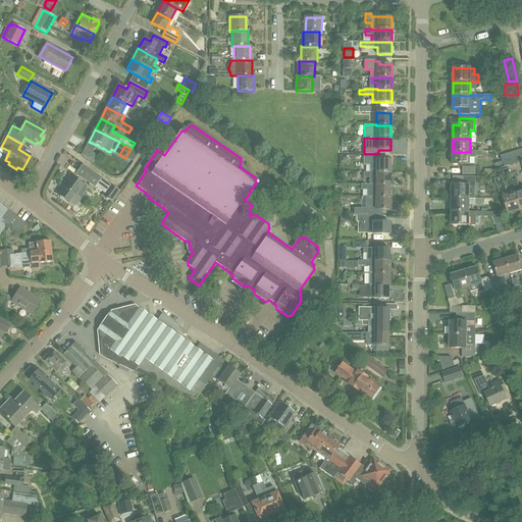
[(131,149),(125,158),(133,162),(138,152),(132,148),(131,148),(131,149)]
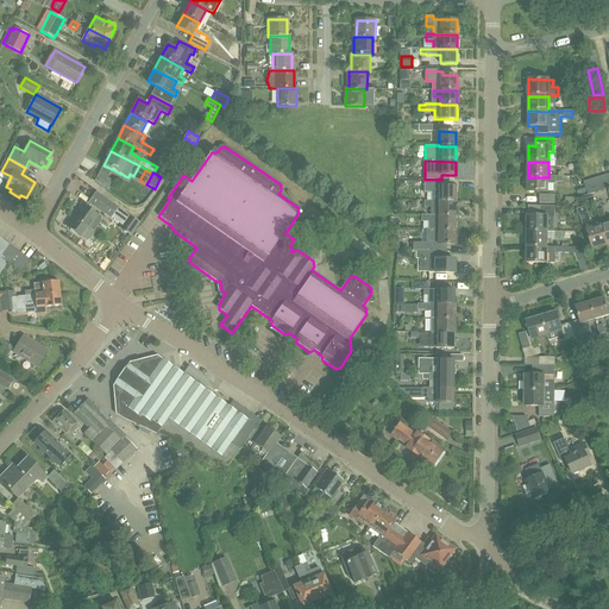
[(604,176),(597,177),(602,192),(608,189),(604,176)]
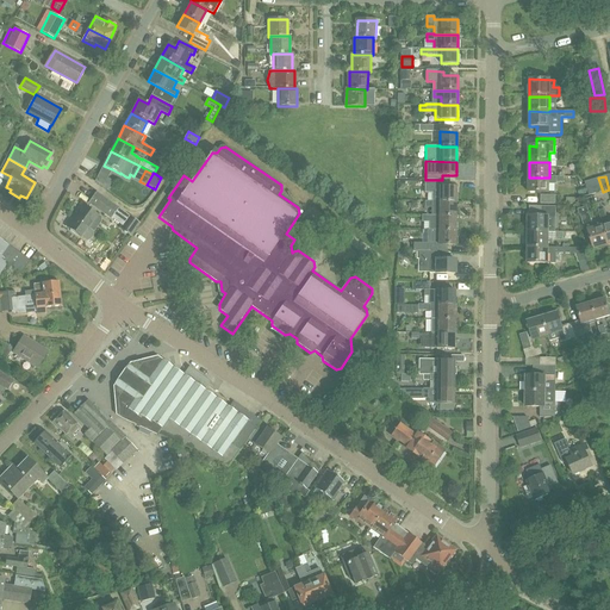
[(529,193),(549,194),(549,184),(558,184),(558,182),(564,182),(564,178),(549,178),(529,178),(529,193)]
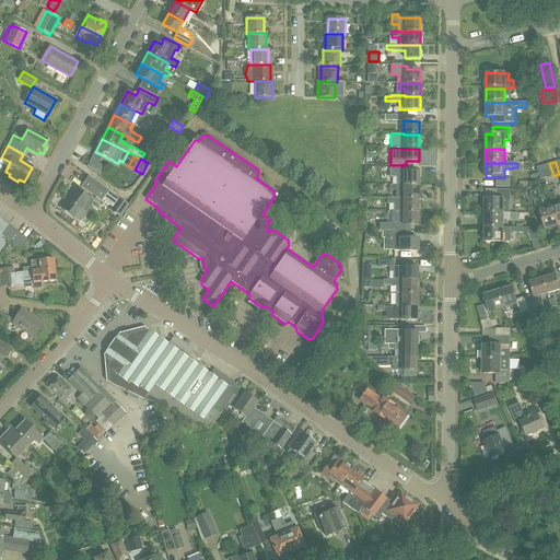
[(549,163),(544,165),(547,177),(553,176),(549,163)]
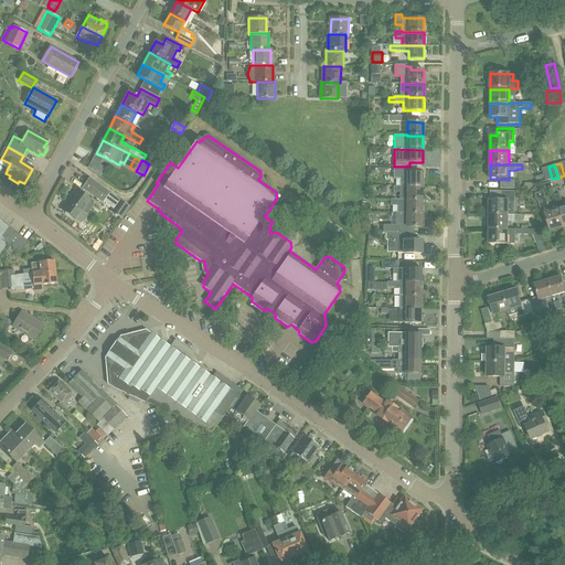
[(552,179),(548,167),(542,169),(543,173),(544,179),(545,181),(552,179)]
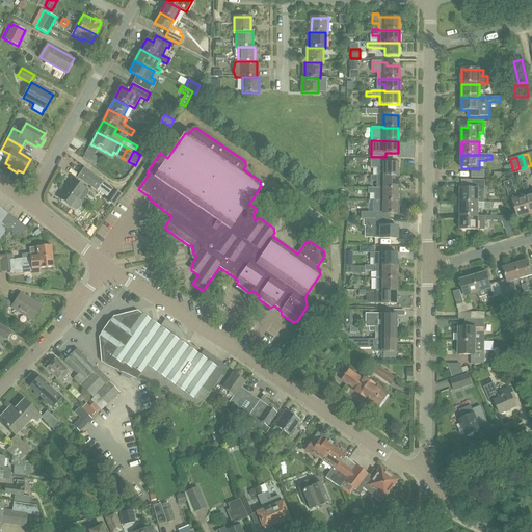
[(377,176),(398,176),(398,163),(386,163),(386,159),(371,159),(371,168),(377,168),(377,176)]
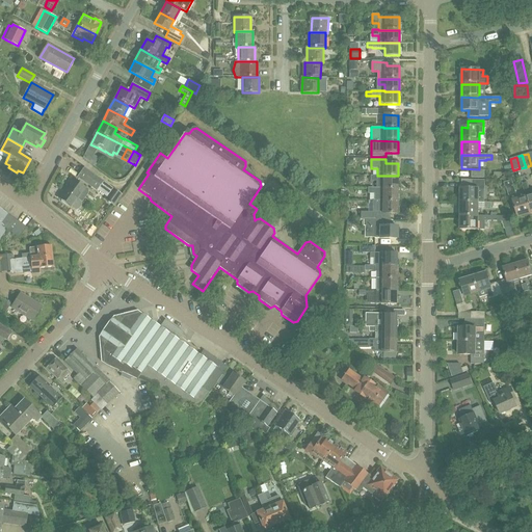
[(77,178),(97,191),(104,181),(84,167),(77,178)]
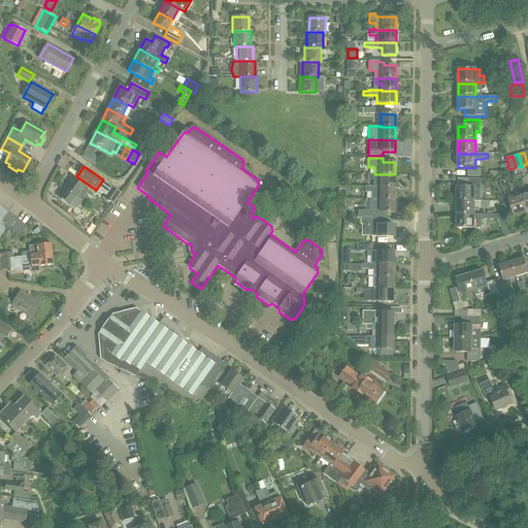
[(395,174),(374,174),(367,174),(367,179),(373,179),(373,187),(395,187),(395,174)]
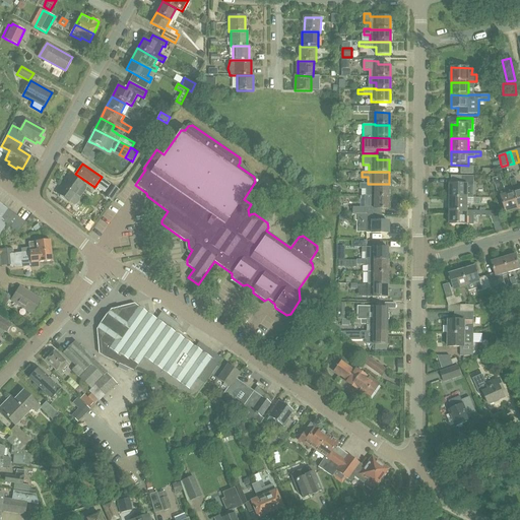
[(59,194),(75,206),(80,199),(79,199),(86,189),(86,185),(84,183),(83,185),(70,176),(61,189),(62,189),(59,194)]
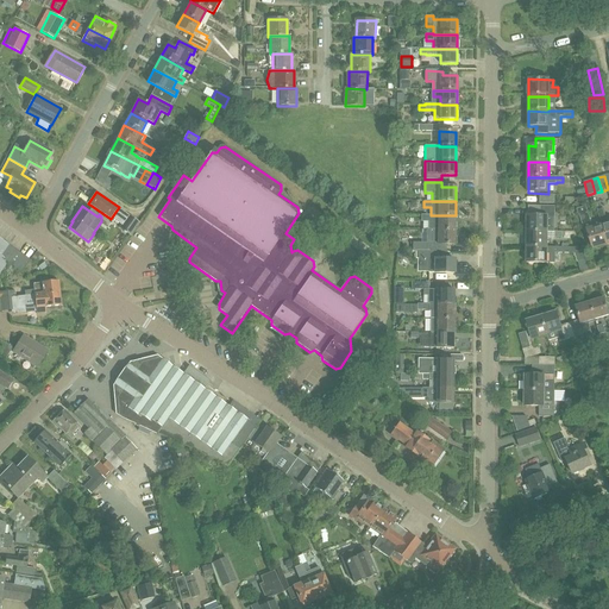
[(547,233),(547,232),(547,218),(556,218),(556,206),(540,206),(540,217),(527,217),(527,232),(547,233)]
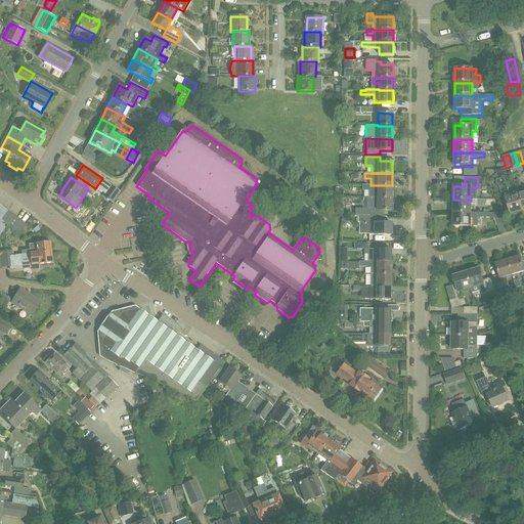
[(505,199),(510,215),(523,211),(517,193),(510,195),(505,177),(496,180),(497,184),(498,184),(503,200),(505,199)]
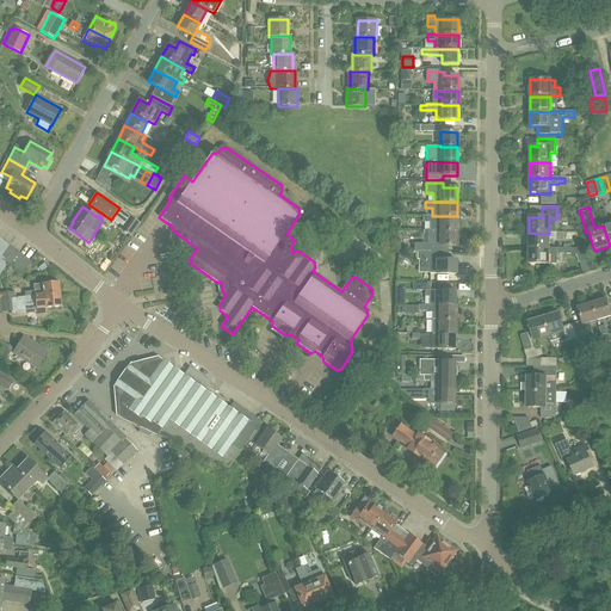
[(123,210),(113,218),(117,223),(127,215),(123,210)]
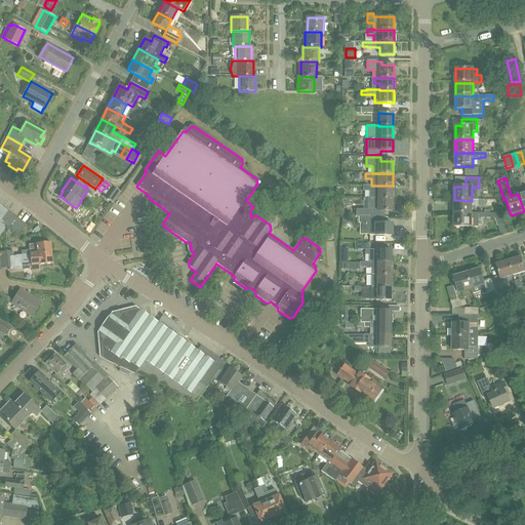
[(104,197),(113,203),(120,192),(111,186),(104,197)]
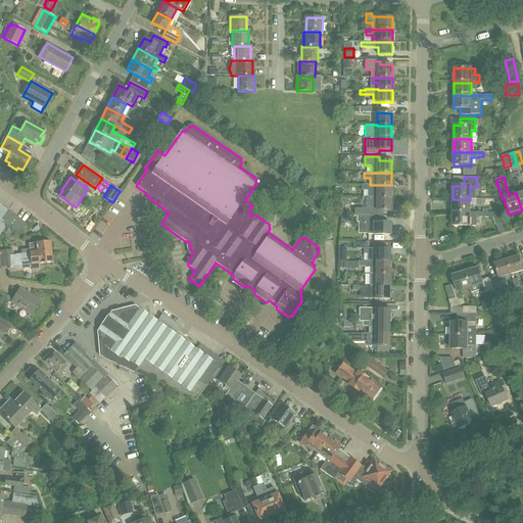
[(390,197),(391,185),(370,185),(362,185),(362,190),(368,190),(368,197),(390,197)]
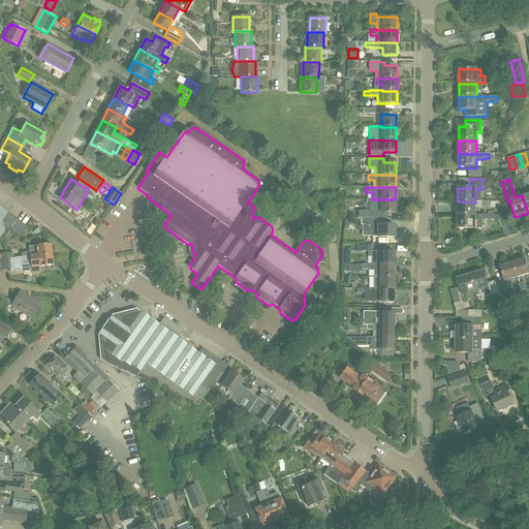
[(395,199),(372,199),(371,199),(371,212),(373,212),(373,213),(395,213),(395,199)]
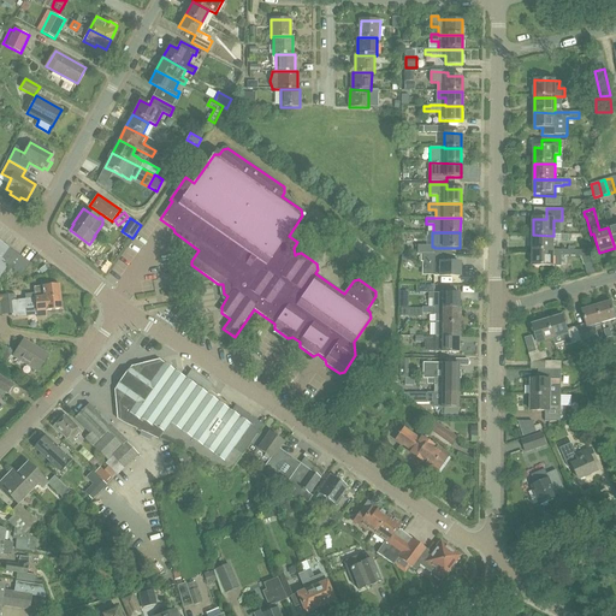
[(554,250),(554,241),(554,236),(533,235),(533,250),(554,252),(554,250)]
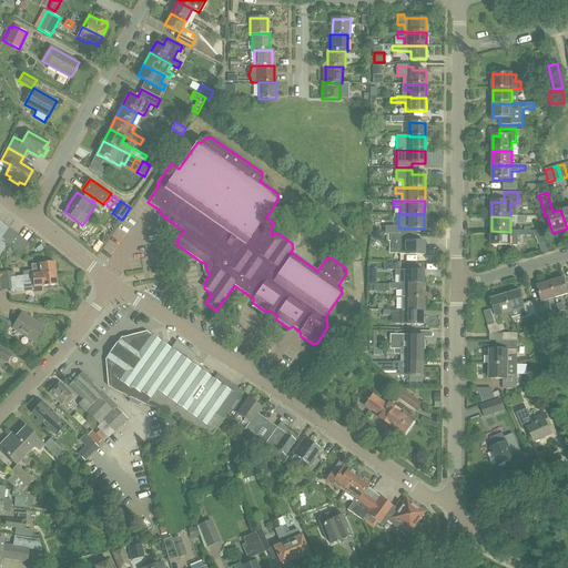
[(0,255),(8,245),(20,254),(27,243),(0,223),(0,255)]
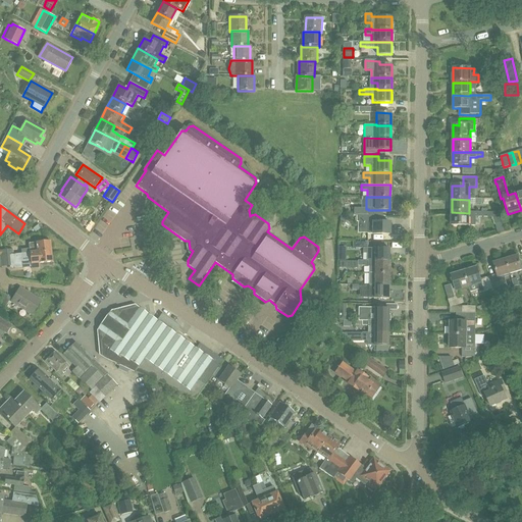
[(469,213),(452,212),(452,226),(476,226),(476,217),(492,217),(496,225),(503,222),(500,212),(476,212),(469,212),(469,213)]
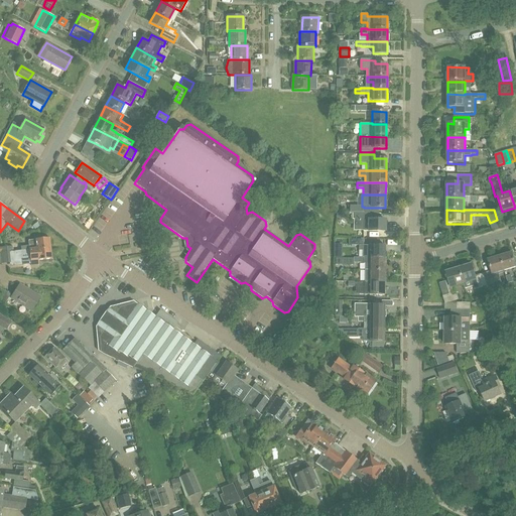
[(94,222),(90,219),(85,227),(88,230),(94,222)]
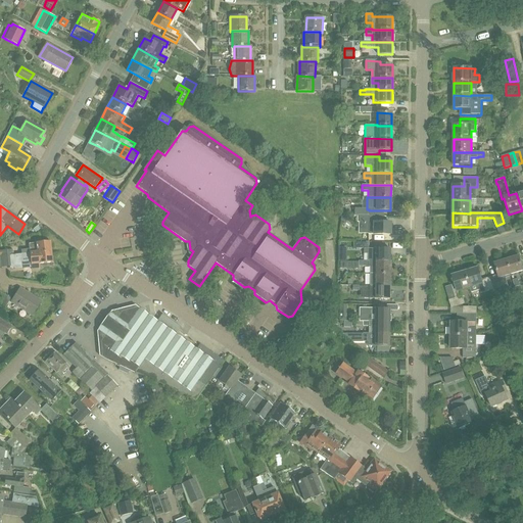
[(390,223),(368,222),(368,234),(372,234),(372,239),(382,239),(382,234),(390,235),(390,223)]
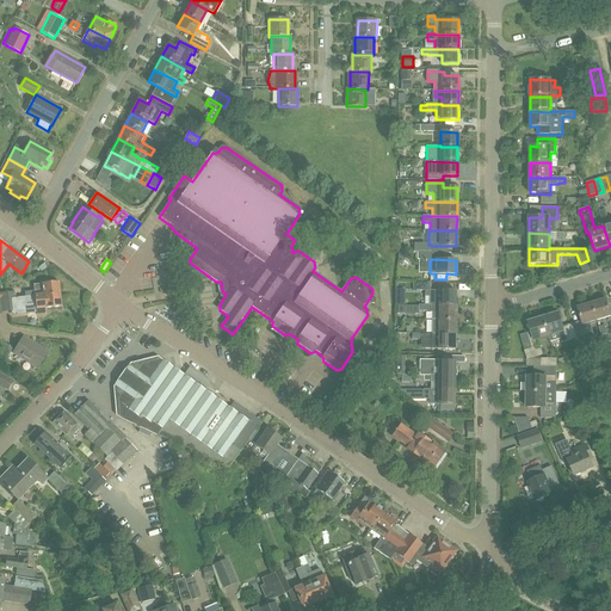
[(429,307),(456,307),(456,291),(430,290),(431,282),(417,282),(417,290),(425,290),(425,296),(429,296),(429,304),(429,307)]
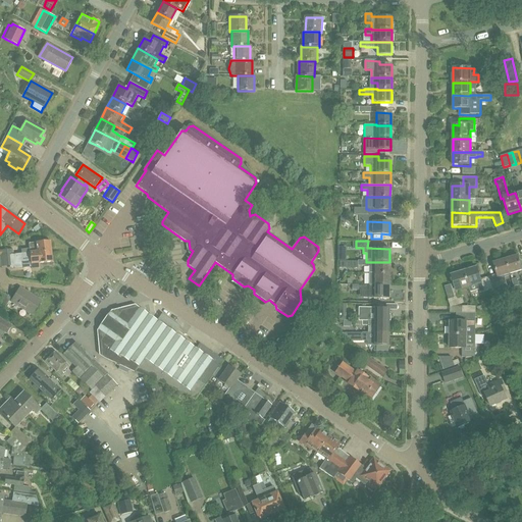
[(29,249),(20,250),(20,254),(20,255),(32,254),(32,256),(51,254),(50,242),(37,243),(36,244),(29,245),(29,249)]
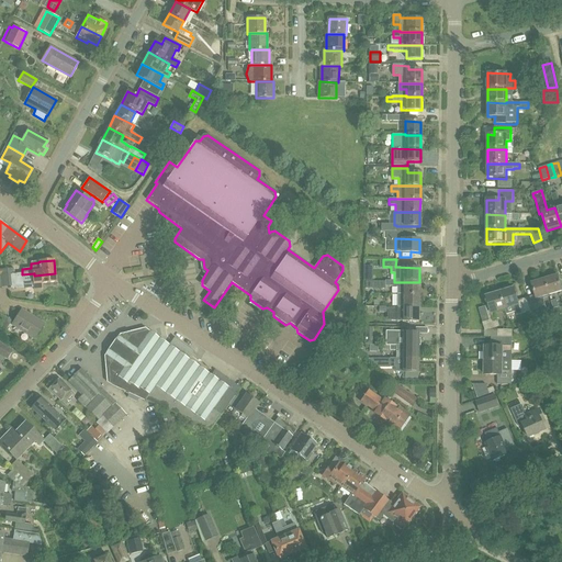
[(14,276),(0,277),(1,288),(15,285),(17,291),(24,290),(23,280),(22,274),(22,273),(14,274),(14,276)]
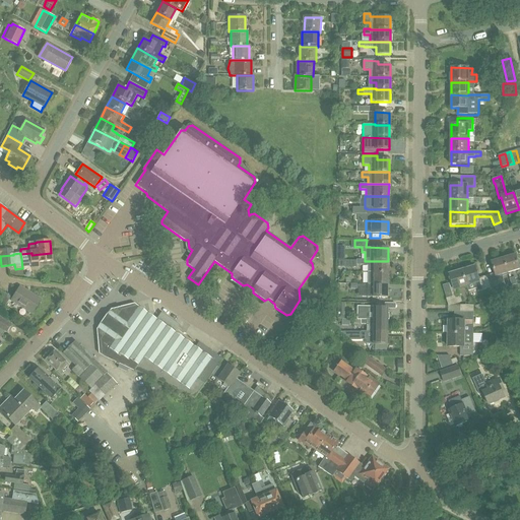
[(31,253),(20,254),(21,259),(27,258),(29,258),(30,268),(40,267),(39,263),(52,261),(51,253),(31,255),(31,253)]
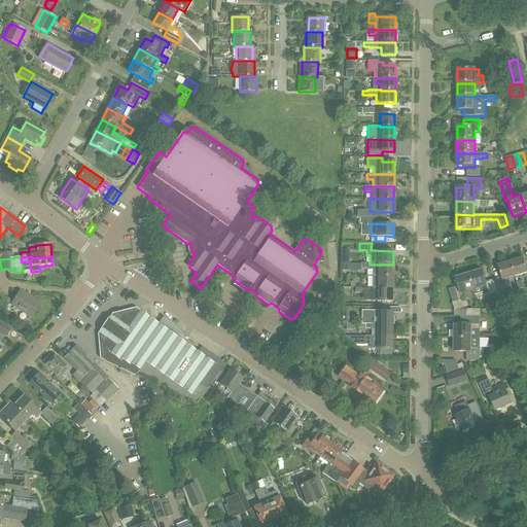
[(526,270),(523,258),(511,262),(516,277),(526,273),(526,270)]
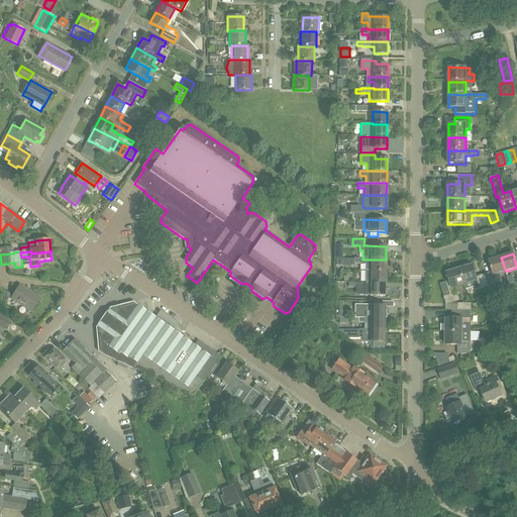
[(363,260),(363,257),(354,257),(354,263),(365,264),(372,264),(372,271),(386,272),(386,260),(363,260)]
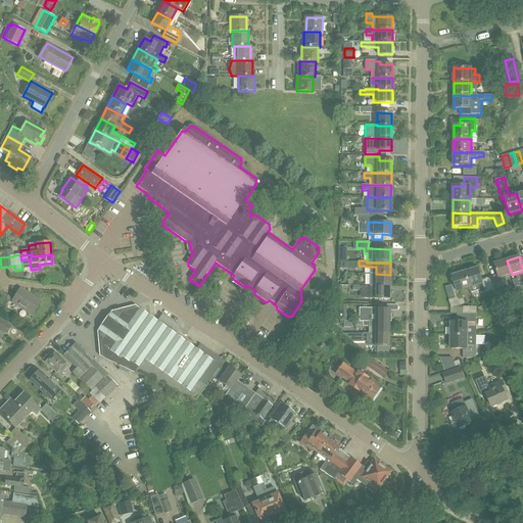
[(490,278),(494,290),(495,293),(509,289),(506,278),(512,277),(511,275),(512,275),(507,260),(494,264),(497,275),(490,278)]
